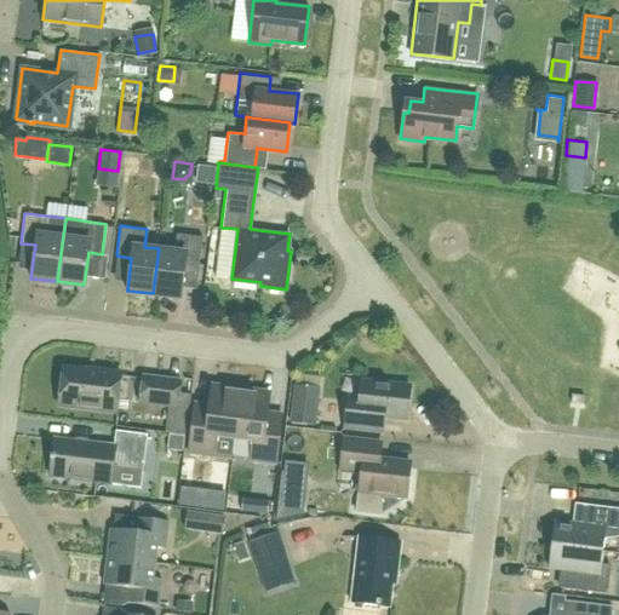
[(215,275),(233,277),(238,229),(227,228),(221,228),(215,275)]
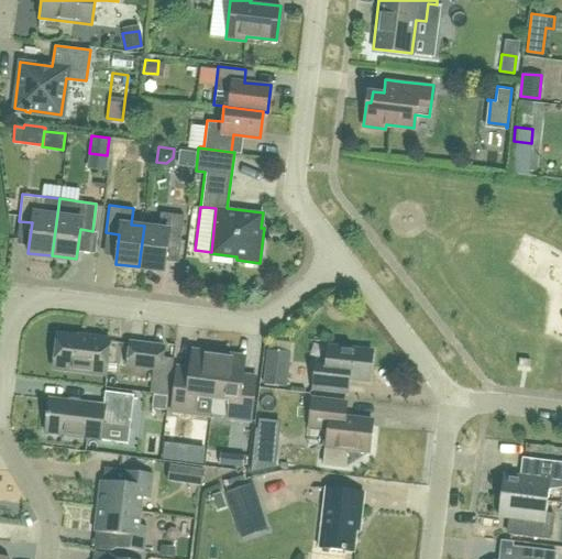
[(144,226),(139,266),(163,270),(167,240),(180,242),(184,215),(160,211),(157,228),(144,226)]
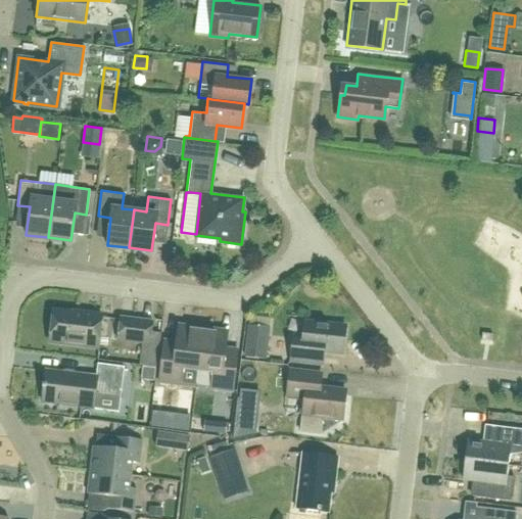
[(82,313),(77,313),(52,310),(49,340),(97,346),(101,314),(82,311),(82,313)]
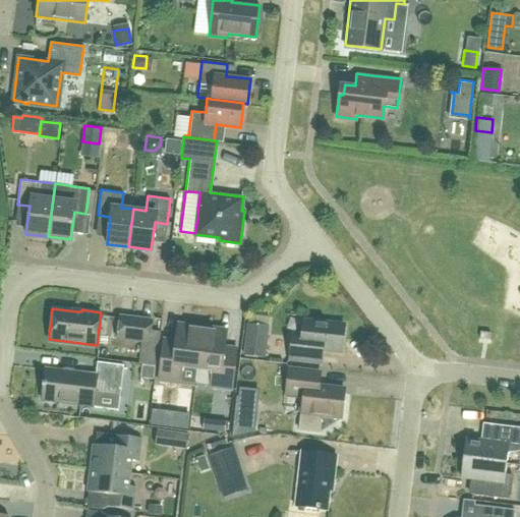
[(116,337),(141,340),(139,361),(156,363),(160,330),(151,329),(152,319),(119,314),(116,337)]
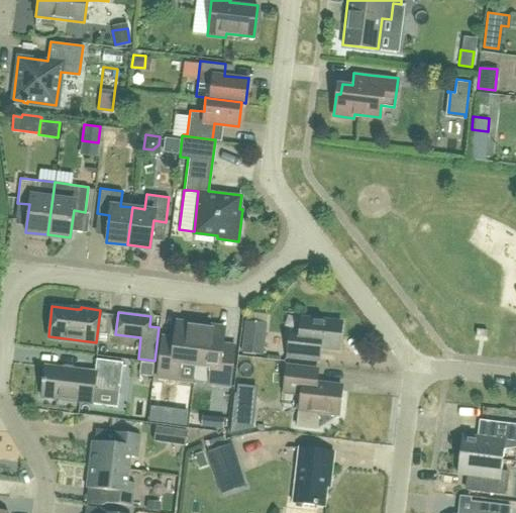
[(287,354),(311,357),(318,358),(319,346),(338,348),(341,320),(301,316),(299,335),(290,334),(287,354)]
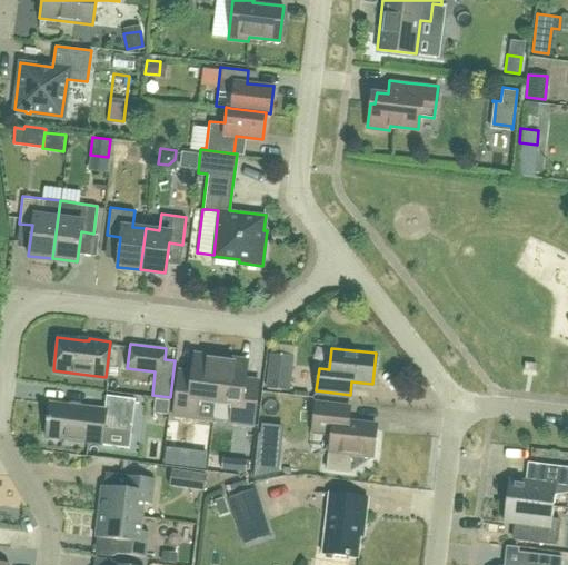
[(193,352),(191,370),(178,369),(177,382),(172,415),(196,417),(198,399),(215,402),(220,355),(193,352)]
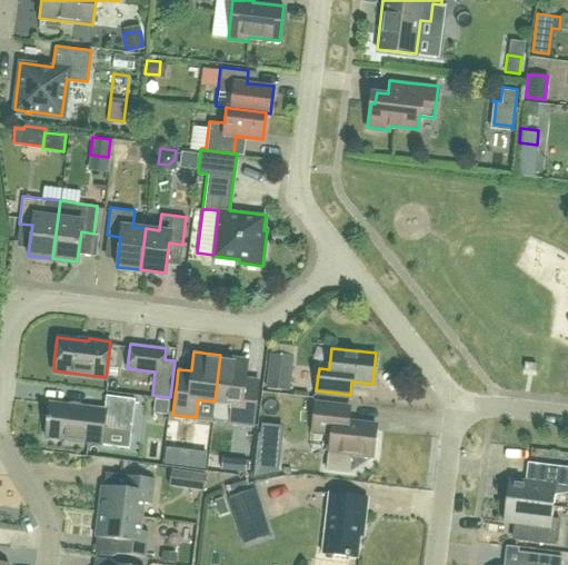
[(252,424),(257,392),(258,379),(245,377),(247,358),(220,355),(215,402),(231,404),(229,422),(252,424)]
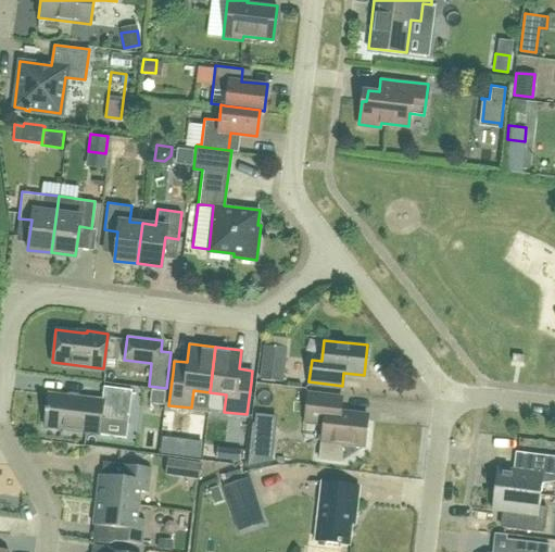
[(127,422),(131,388),(103,385),(102,398),(48,391),(47,406),(45,406),(45,411),(46,411),(45,426),(99,433),(100,418),(127,422)]
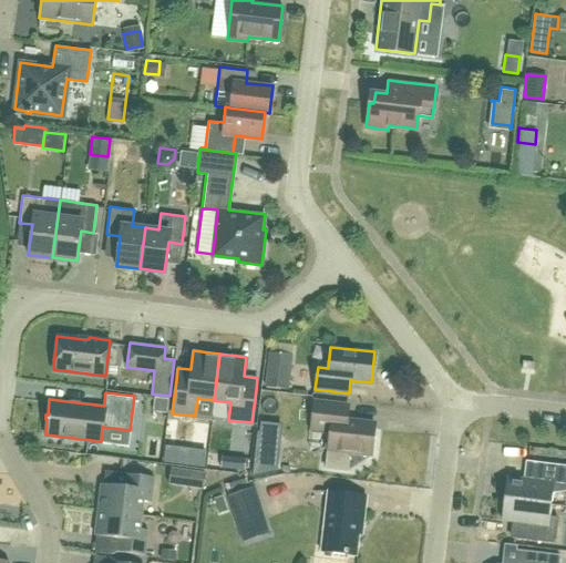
[(330,430),(328,449),(326,467),(347,469),(349,451),(371,453),(374,422),(346,419),(348,403),(314,399),(311,428),(330,430)]
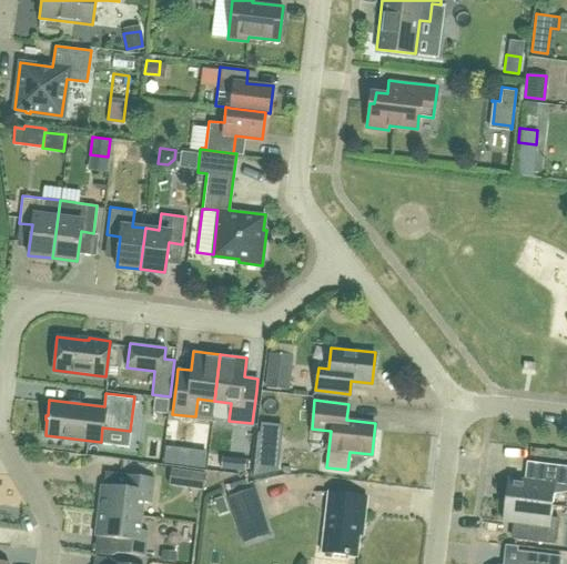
[(259,421),(257,431),(280,433),(281,423),(259,421)]
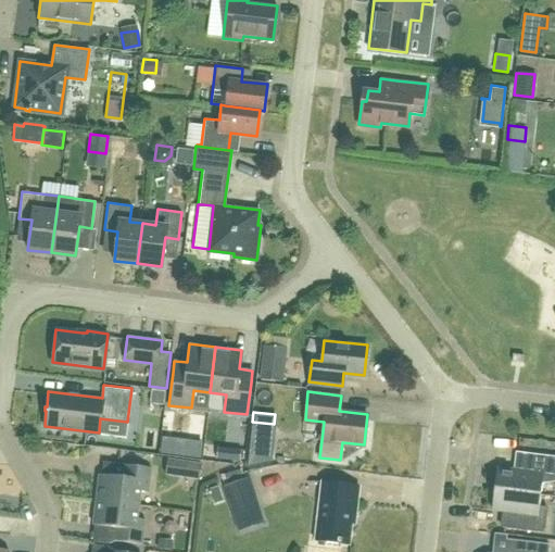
[(175,437),(162,436),(160,451),(173,453),(175,437)]
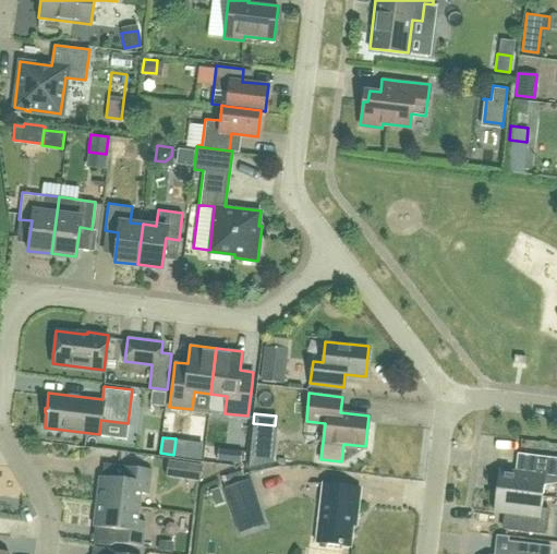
[(251,446),(249,466),(271,461),(273,448),(251,446)]
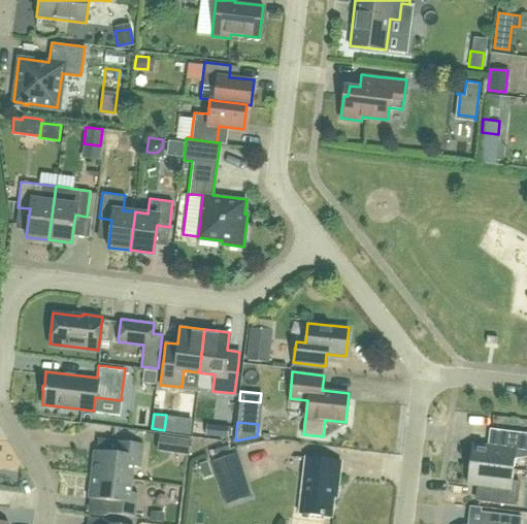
[(213,424),(212,434),(226,436),(228,426),(213,424)]
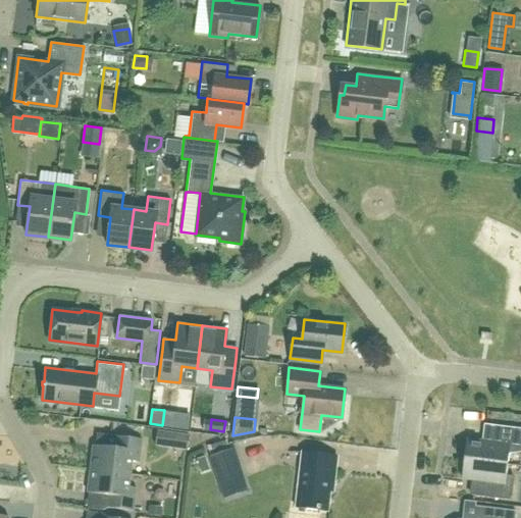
[(464,457),(507,462),(508,452),(520,450),(520,427),(483,423),(481,438),(466,437),(464,457)]
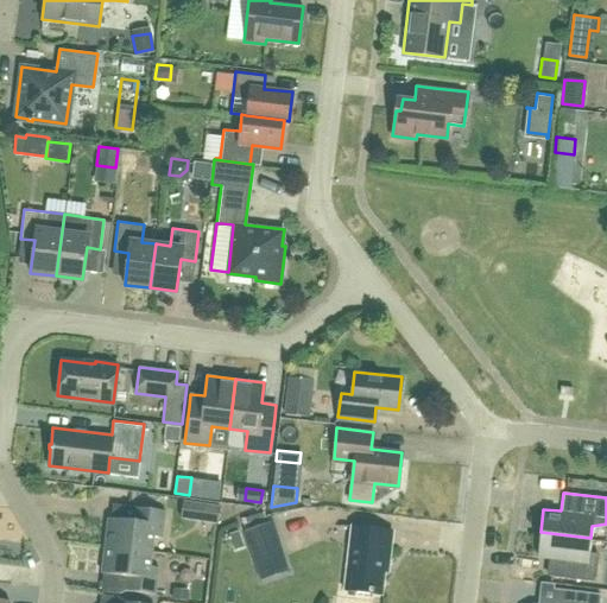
[(217,521),(219,511),(220,503),(183,499),(181,516),(217,521)]
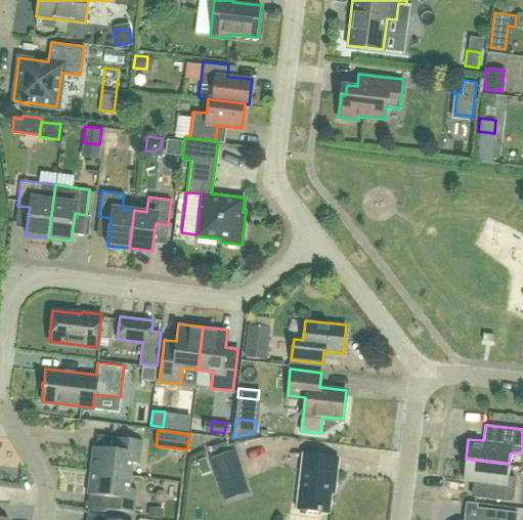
[(90,469),(130,474),(132,462),(139,463),(142,439),(117,436),(115,448),(93,445),(90,469)]
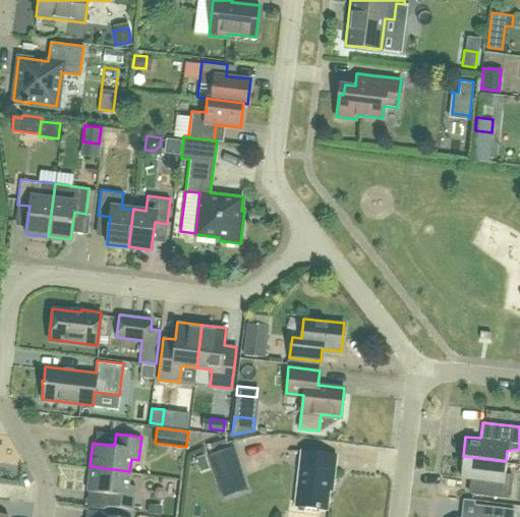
[(219,480),(242,472),(233,446),(210,454),(219,480)]
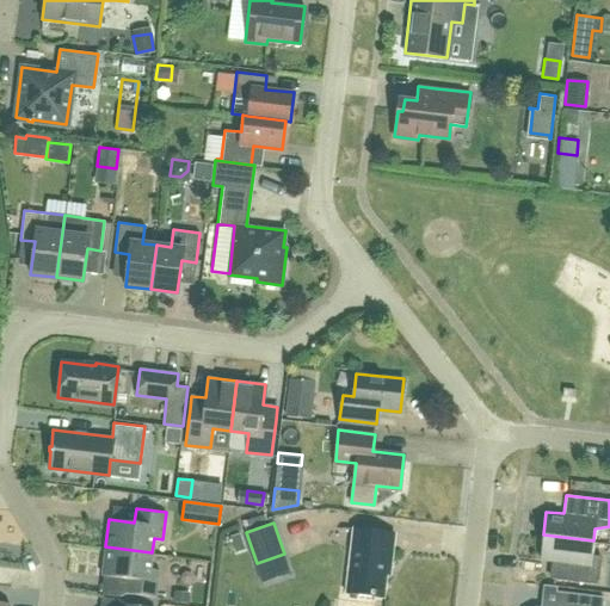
[(390,563),(394,532),(352,527),(345,592),(383,595),(387,562),(390,563)]
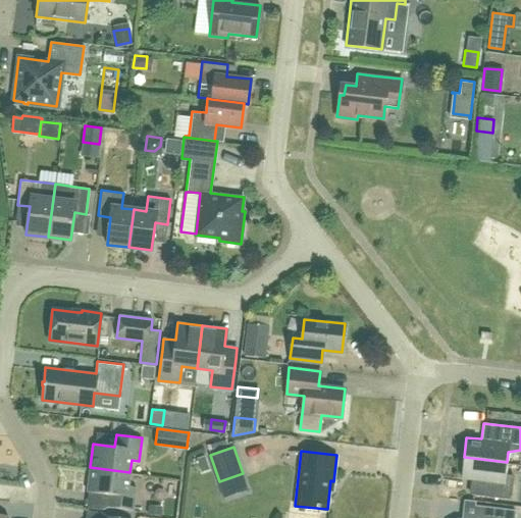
[(513,474),(505,474),(507,462),(464,457),(461,477),(468,478),(466,493),(510,498),(513,474)]
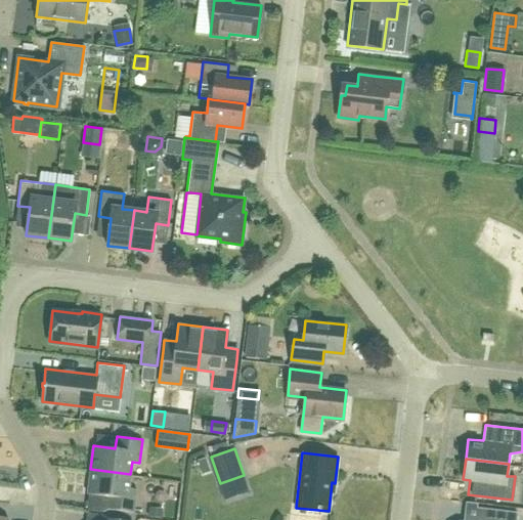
[(129,487),(130,474),(90,469),(87,493),(109,495),(107,508),(133,511),(136,488),(129,487)]
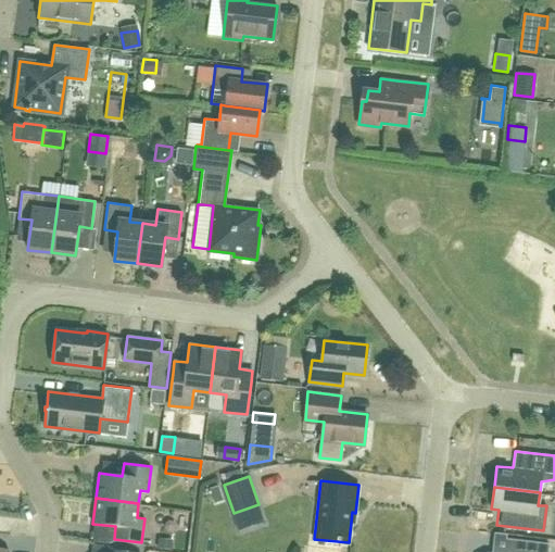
[(169,548),(171,539),(159,537),(158,546),(169,548)]
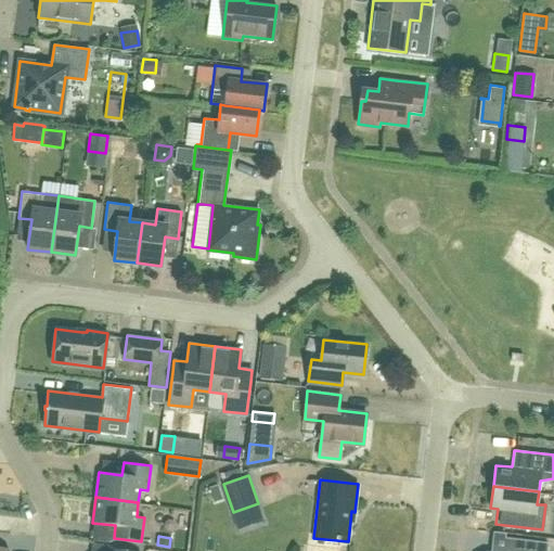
[(485,550),(546,550),(548,542),(504,537),(502,550),(486,550),(485,550)]
